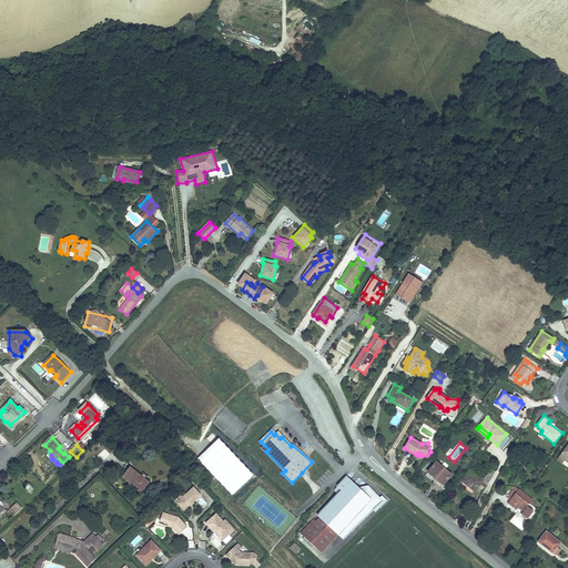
[(437,462),(428,472),(444,485),(453,475),(437,462)]
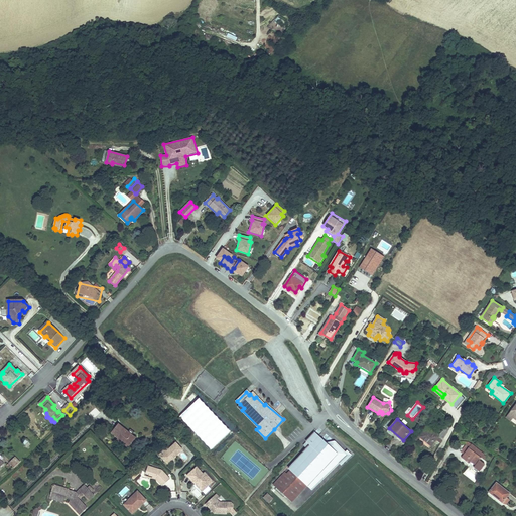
[(119,424),(112,433),(119,438),(120,438),(129,445),(136,438),(119,424)]
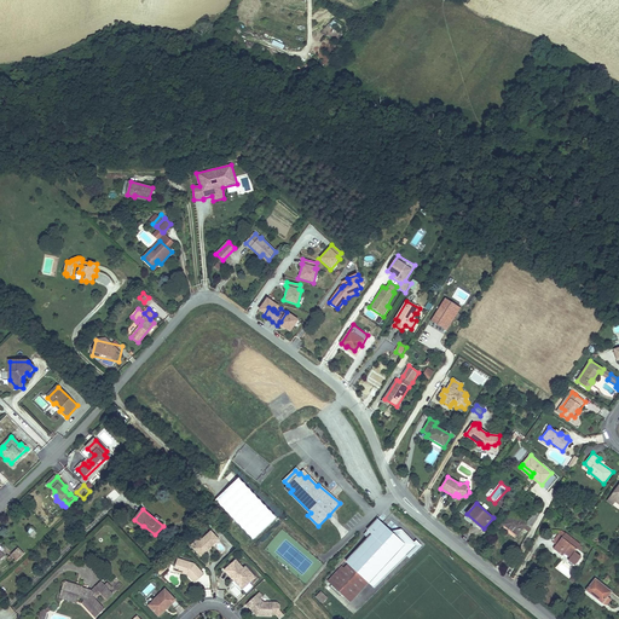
[(518,534),(524,528),(526,525),(531,528),(538,518),(539,514),(536,510),(527,522),(522,518),(521,520),(513,514),(512,514),(504,524),(502,522),(498,527),(501,530),(504,525),(518,534)]
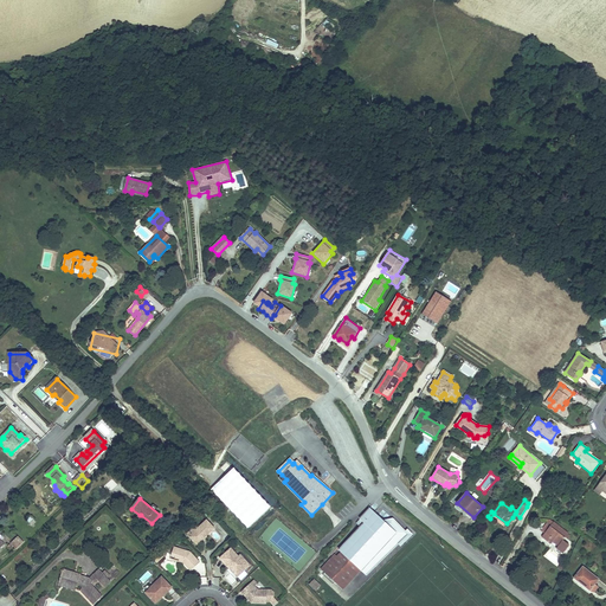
[(498,502),(491,511),(494,513),(501,503),(498,502)]
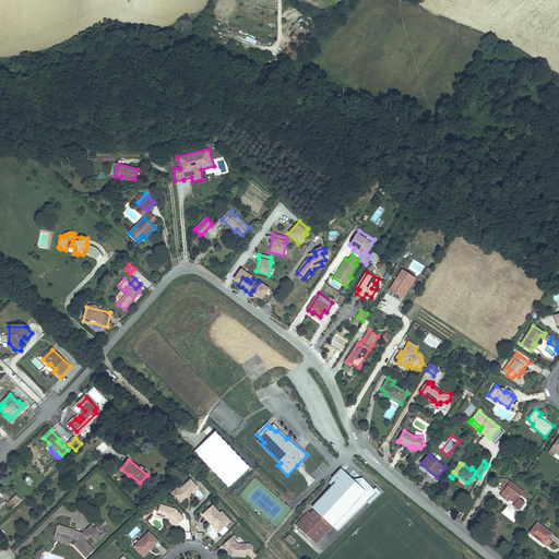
[(333,526),(361,496),(364,498),(368,492),(366,491),(342,468),(341,470),(341,468),(339,472),(329,483),(332,485),(335,482),(336,483),(334,485),(313,508),(317,510),(312,514),(309,512),(305,516),(305,518),(302,520),(301,520),(297,525),(300,527),(298,530),(308,538),(310,536),(317,543),(333,525),(333,526)]
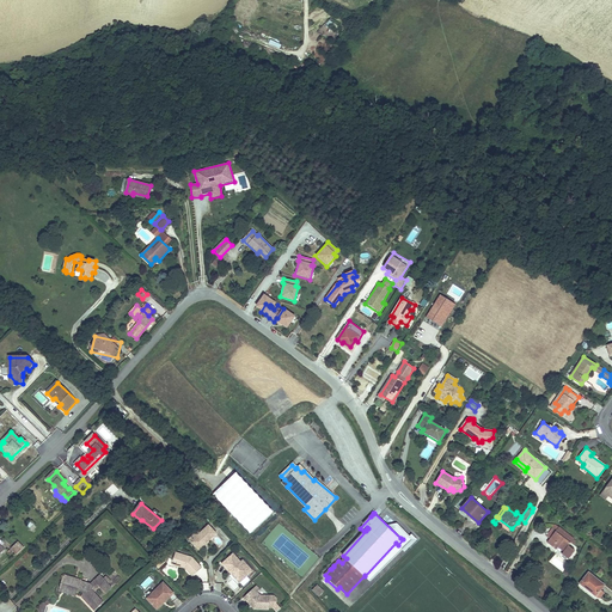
[(141,520),(140,522),(151,532),(153,528),(142,520),(141,520)]
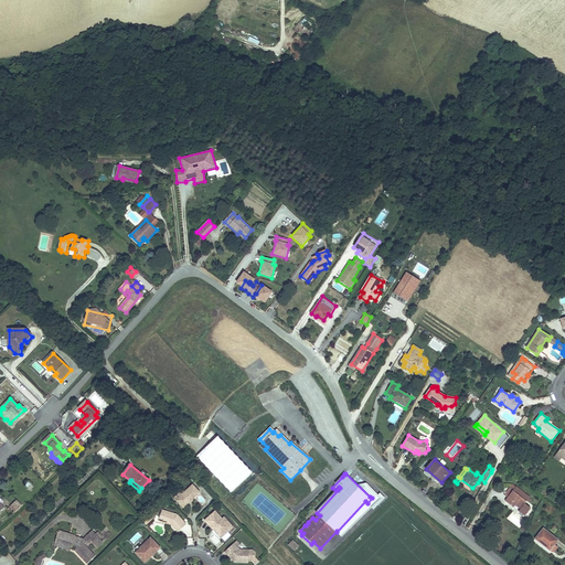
[(30,481),(25,486),(30,490),(34,487),(30,481)]
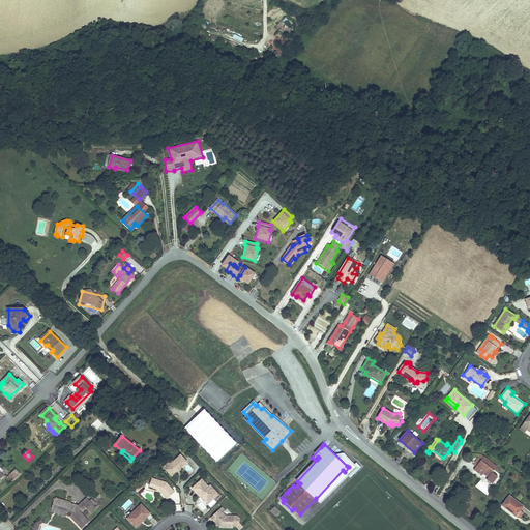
[(219,459),(227,465),(232,460),(224,452),(219,459)]
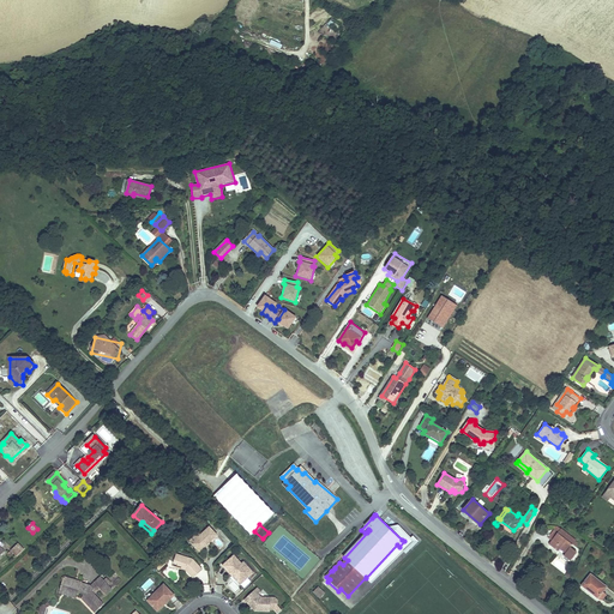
[(553,540),(549,543),(558,549),(559,547),(566,553),(573,543),(576,541),(558,527),(554,530),(558,533),(553,540)]
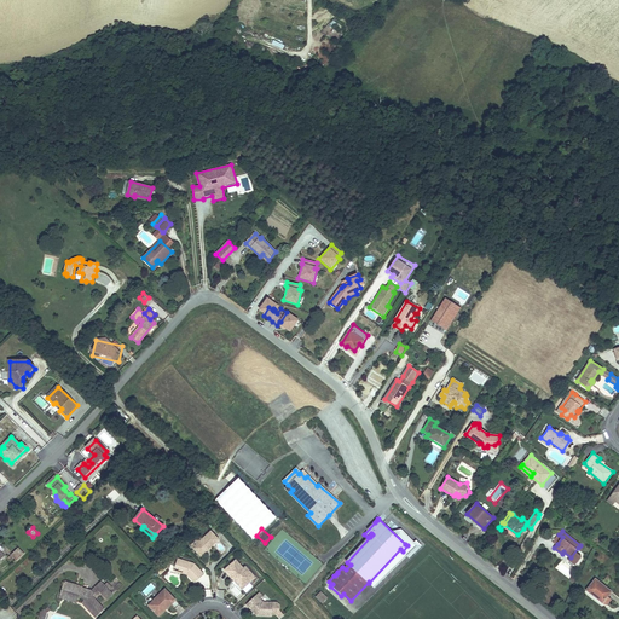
[(219,541),(210,532),(194,549),(201,557),(207,551),(206,550),(208,549),(208,550),(219,541)]
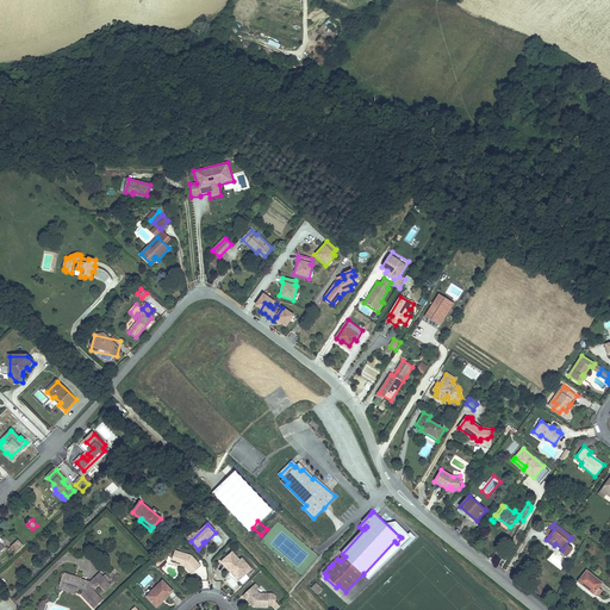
[(218,536),(225,543),(230,537),(223,531),(218,536)]
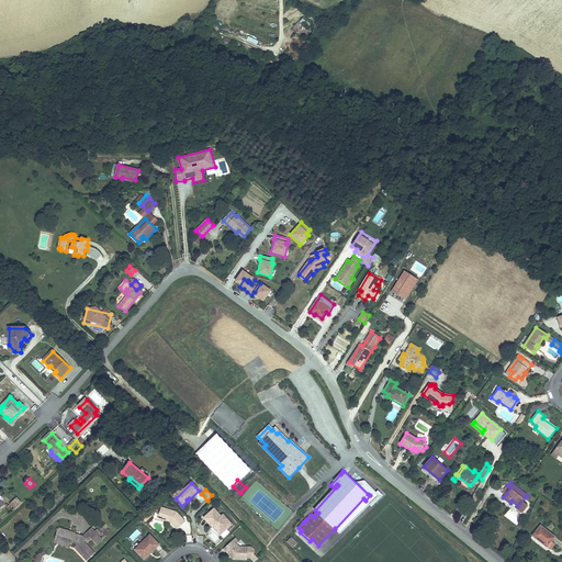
[(17,497),(10,504),(15,509),(22,503),(17,497)]
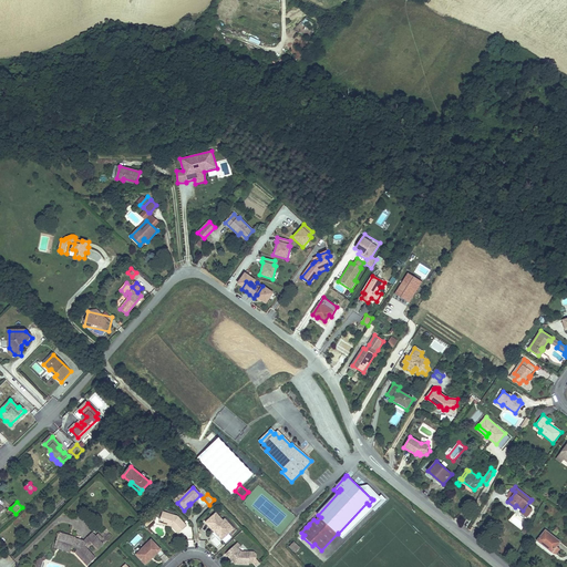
[(176,514),(161,509),(158,517),(163,518),(162,519),(171,522),(171,523),(169,524),(177,532),(185,524),(176,514)]
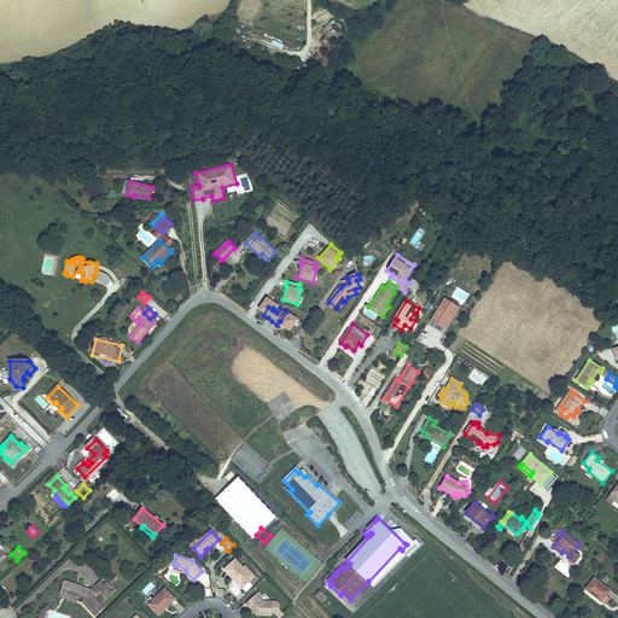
[(243,567),(235,559),(225,569),(233,578),(234,577),(235,578),(235,581),(239,584),(243,581),(243,582),(244,581),(246,584),(255,576),(249,570),(246,572),(242,567),(243,567)]
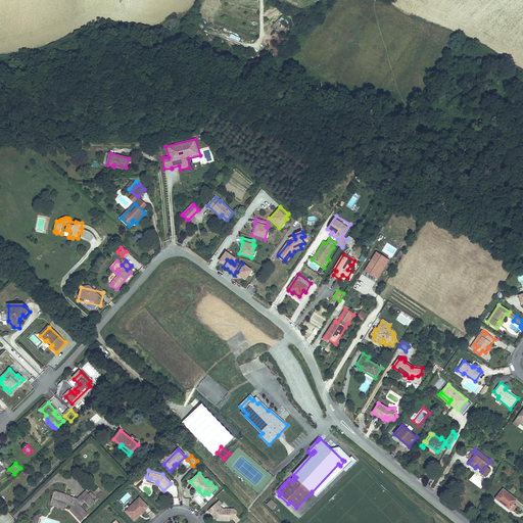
[(501,501),(510,509),(513,511),(516,507),(514,504),(517,500),(504,489),(495,498),(500,502),(501,501)]
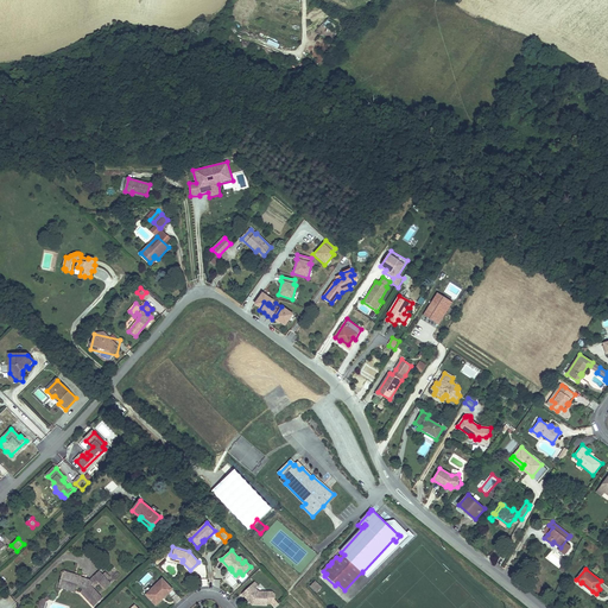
[(100,571),(90,580),(88,582),(81,580),(81,577),(82,576),(67,571),(65,571),(63,572),(62,575),(63,575),(61,582),(67,584),(67,586),(77,589),(77,587),(83,588),(82,593),(94,607),(103,599),(94,588),(100,583),(105,589),(112,583),(108,580),(103,575),(100,571)]
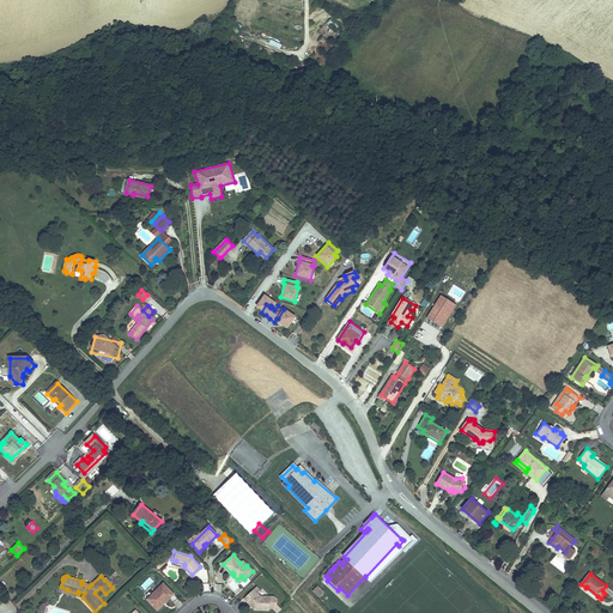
[(176,593),(167,582),(155,593),(156,593),(147,600),(156,608),(165,600),(168,601),(176,593)]
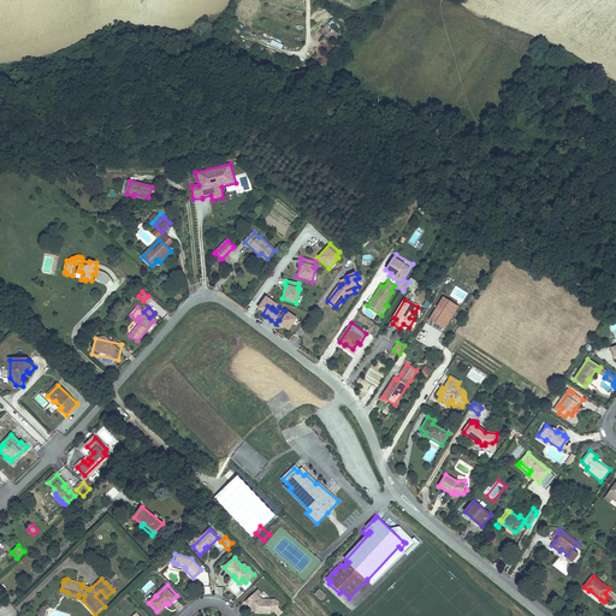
[(67,592),(61,590),(60,594),(77,600),(78,597),(67,593),(67,592)]
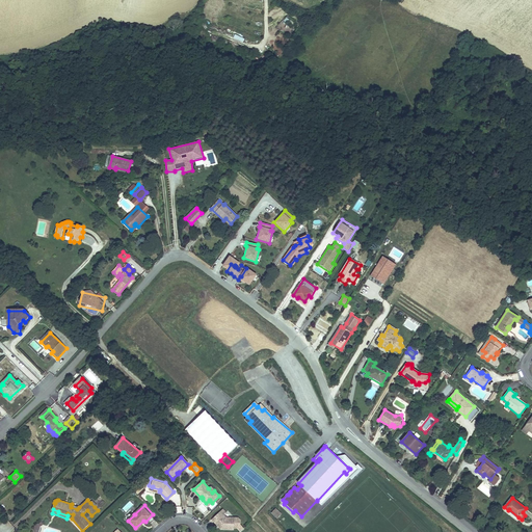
[(243,524),(238,519),(225,517),(223,515),(225,512),(222,509),(212,520),(215,523),(216,522),(221,527),(221,529),(234,530),(234,528),(238,528),(243,524)]
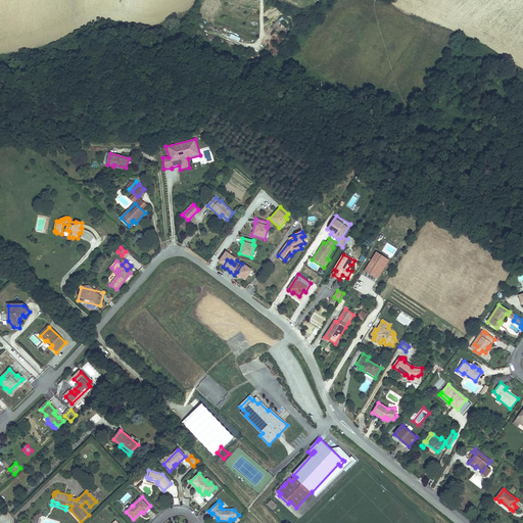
[(272,501),(268,504),(273,509),(277,505),(272,501)]
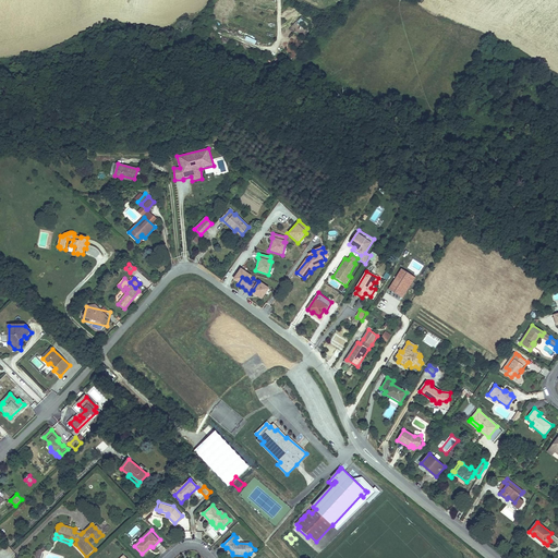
[(153,547),(150,546),(142,554),(143,556),(153,547)]
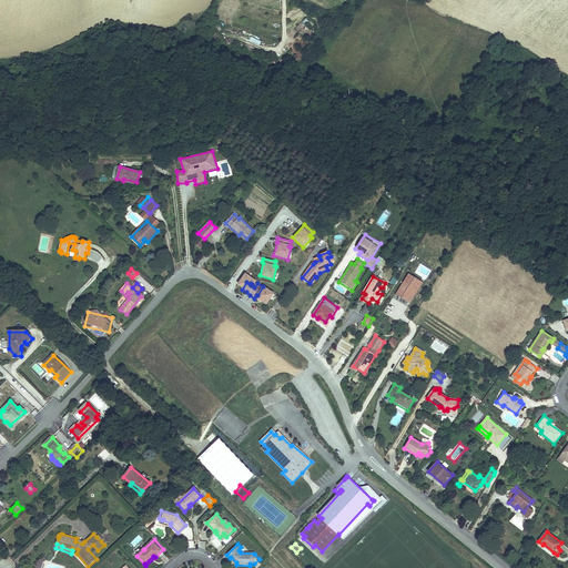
[(36,567),(41,567),(43,561),(47,560),(44,557),(38,561),(36,567)]
